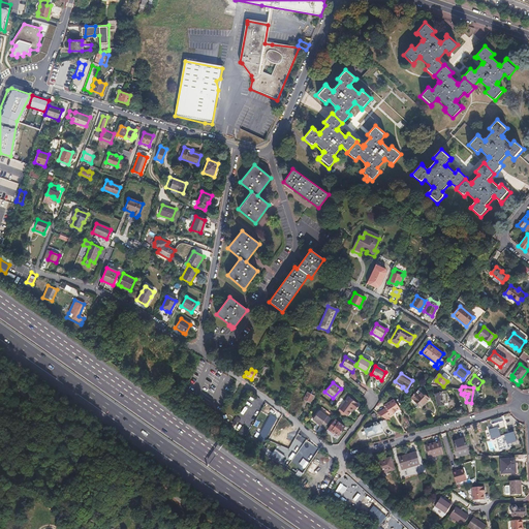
[(440,393),(434,395),(437,405),(443,404),(450,402),(446,393),(446,391),(440,393)]
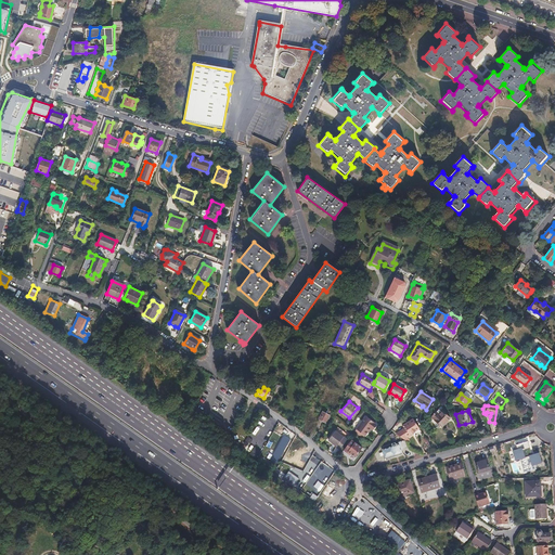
[(434,413),(429,417),(441,427),(449,418),(441,411),(437,415),(434,413)]
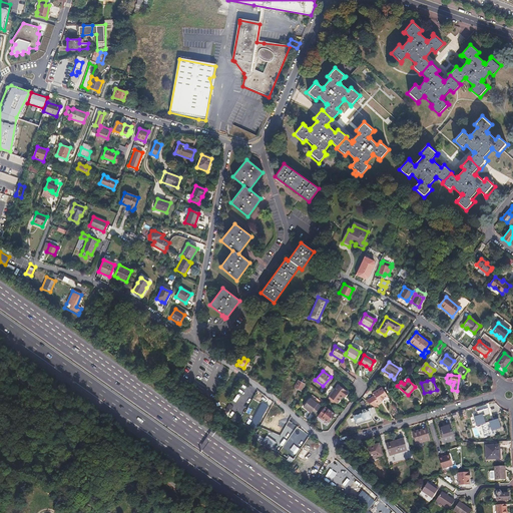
[(303,384),(297,381),(294,387),(300,391),(303,384)]
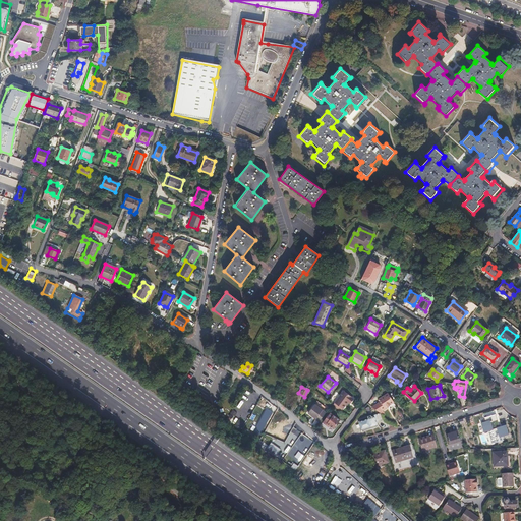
[(351,396),(343,390),(333,402),(341,409),(347,402),(348,403),(352,398),(351,396)]
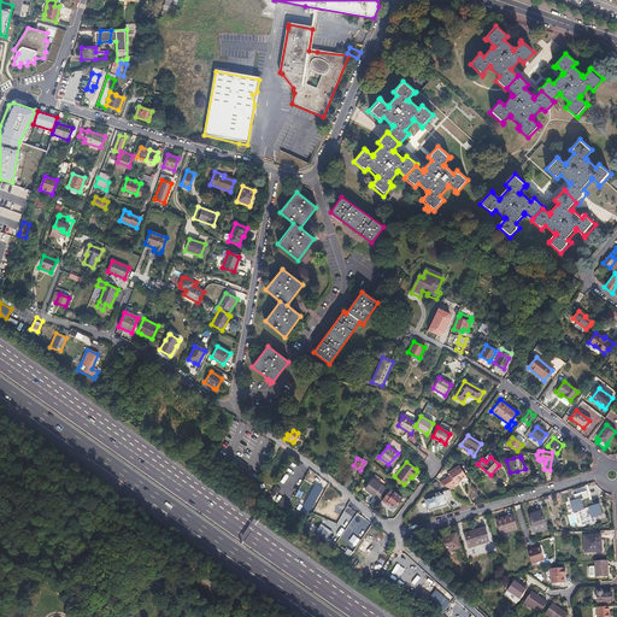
[(458,466),(447,472),(450,476),(446,479),(452,487),(457,483),(457,482),(465,477),(458,466)]
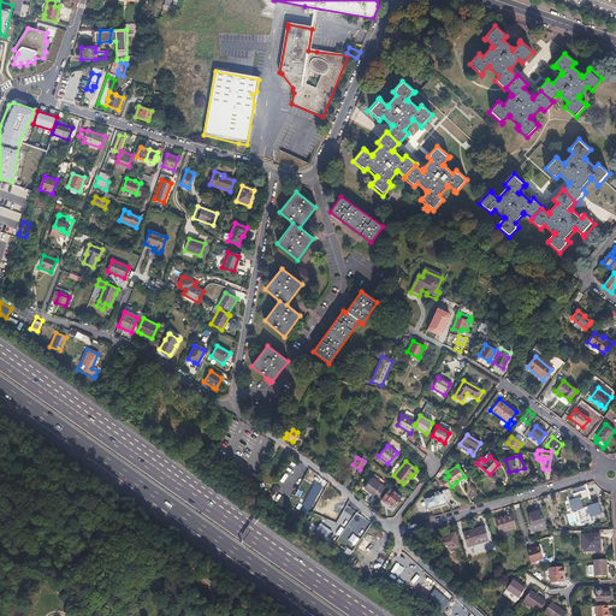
[(375,499),(385,489),(388,485),(374,474),(372,478),(363,489),(372,495),(372,496),(375,499)]
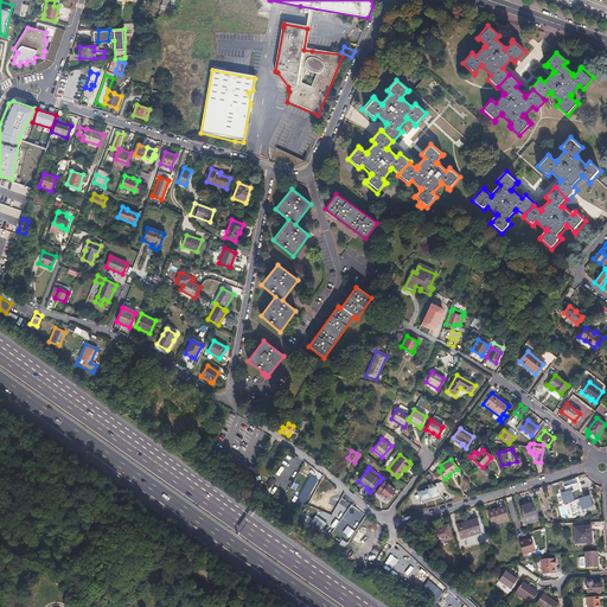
[(313,479),(306,491),(311,493),(317,481),(313,479)]
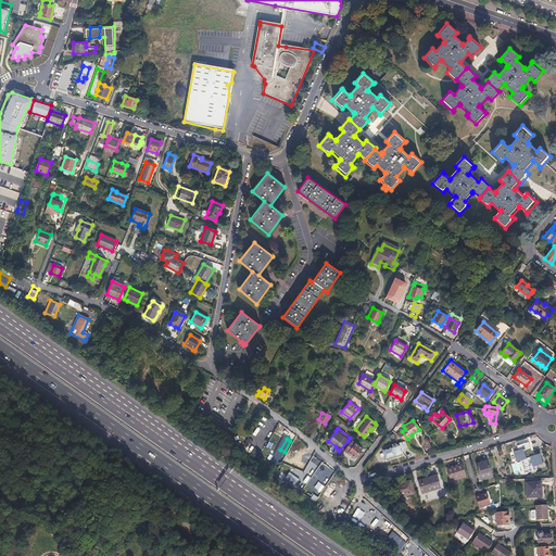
[(361,447),(351,441),(343,452),(348,455),(351,457),(352,455),(354,456),(361,447)]
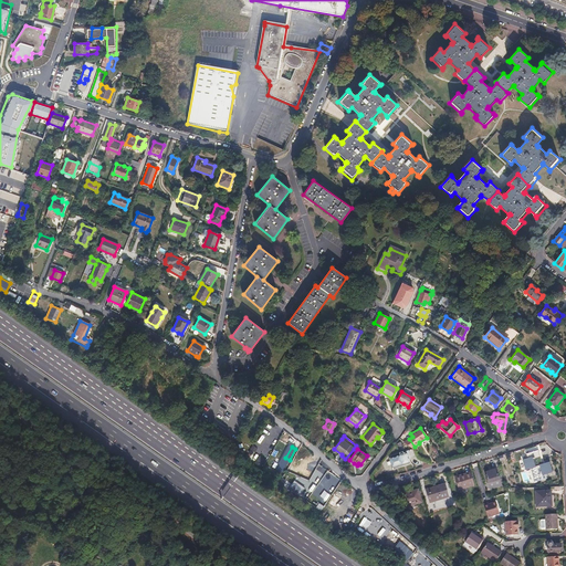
[(527,459),(525,459),(528,469),(528,470),(531,469),(535,481),(546,478),(545,473),(553,471),(549,461),(546,462),(544,462),(540,450),(525,454),(527,459)]
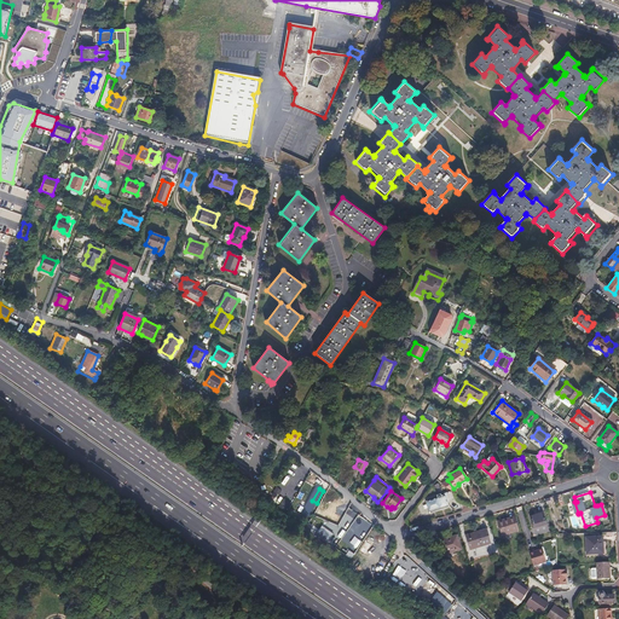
[(444,496),(424,503),(427,513),(446,507),(445,503),(444,496)]
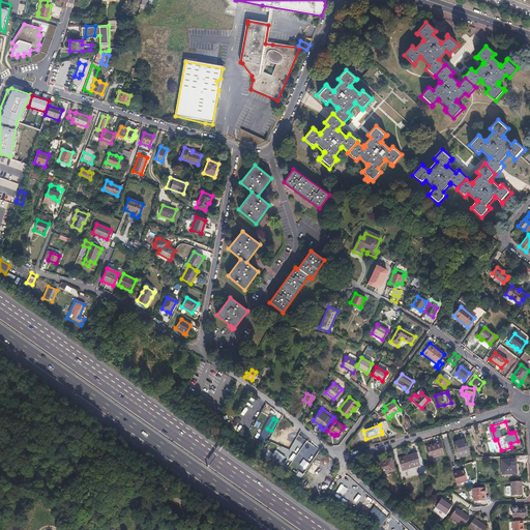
[(463,440),(452,443),(457,454),(467,451),(463,440)]
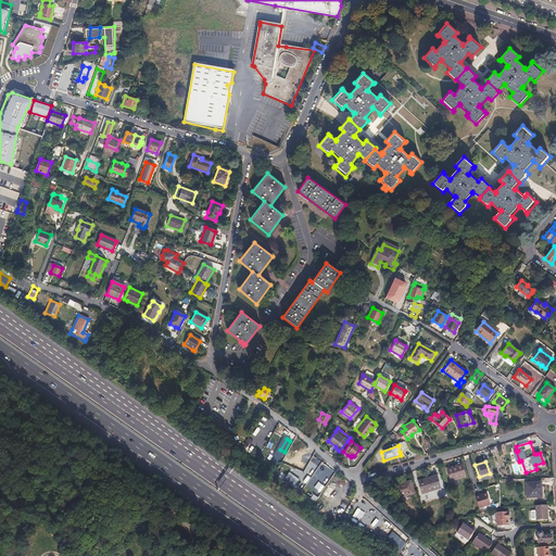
[(460,465),(446,469),(450,481),(464,477),(460,465)]
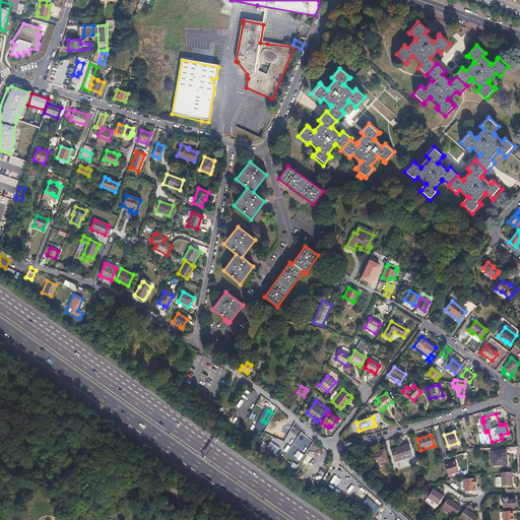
[(300,440),(295,448),(304,453),(309,445),(300,440)]
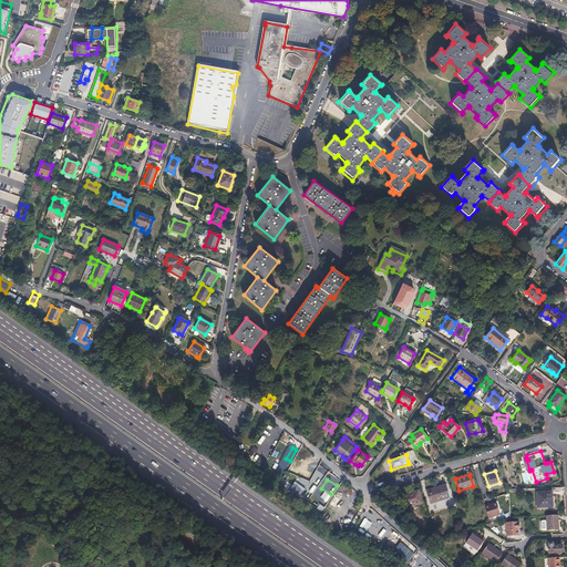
[(445,484),(425,491),(429,504),(450,498),(445,484)]
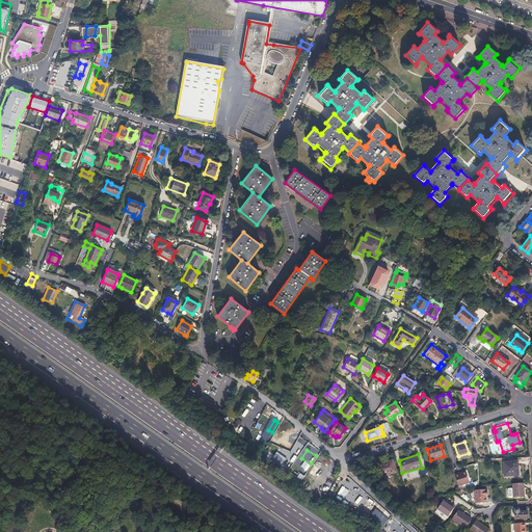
[(387,462),(377,466),(380,476),(396,472),(392,459),(387,461),(387,462)]
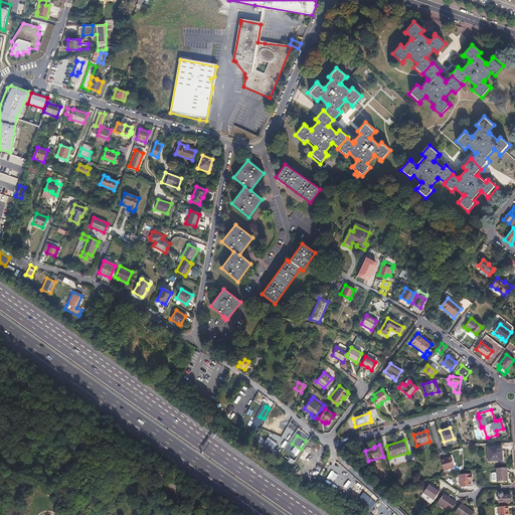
[(305,460),(310,451),(305,448),(300,458),(305,460)]
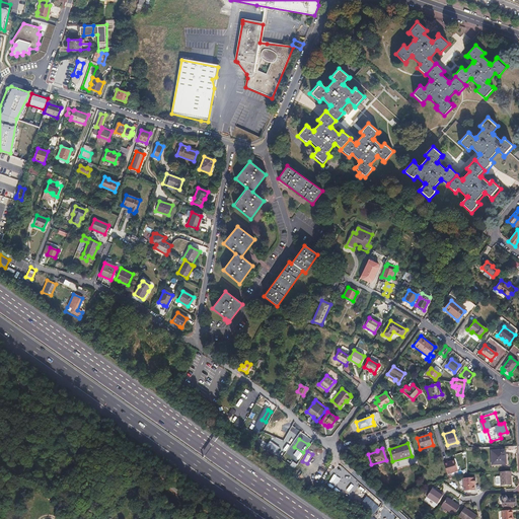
[(505,452),(491,452),(491,467),(505,466),(505,456),(505,452)]
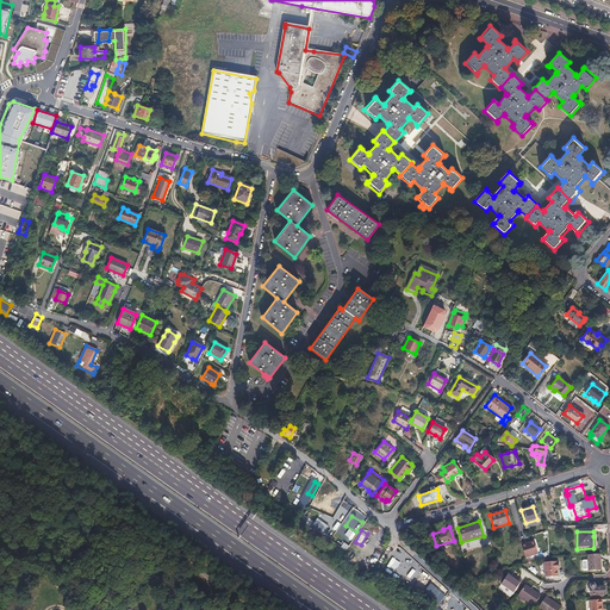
[(534,543),(521,547),(524,558),(537,554),(534,543)]
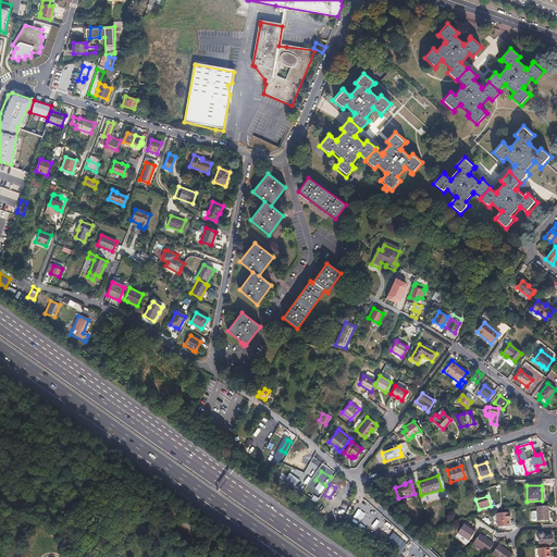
[(547,506),(535,507),(536,521),(548,521),(547,506)]
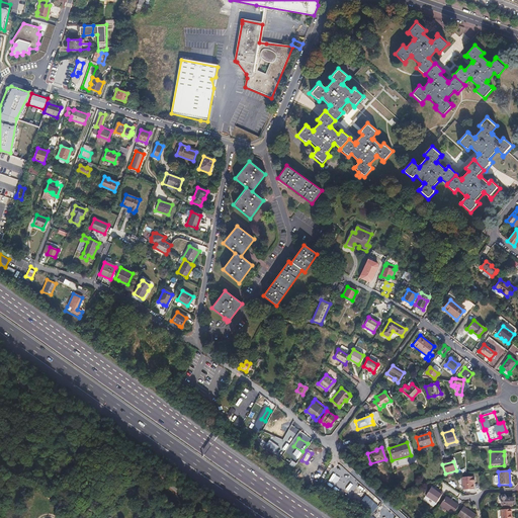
[(475,478),(462,478),(463,491),(475,490),(473,485),(473,483),(475,483),(475,478)]
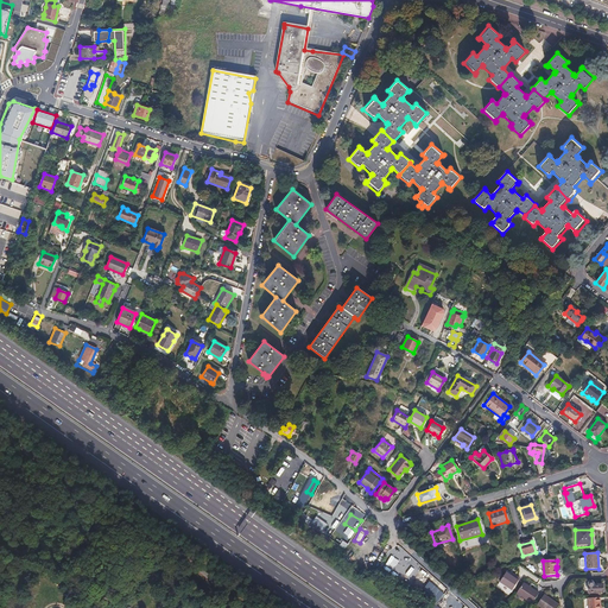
[(508,575),(501,583),(514,593),(523,581),(518,577),(517,580),(513,577),(508,575)]
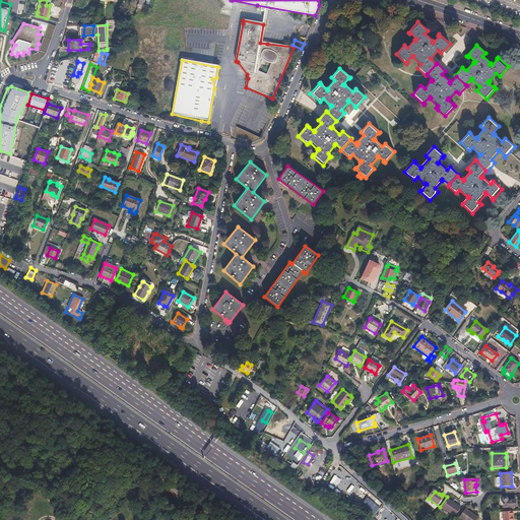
[(505,498),(503,500),(504,513),(513,512),(513,507),(515,507),(515,501),(508,502),(508,499),(506,498),(505,498)]
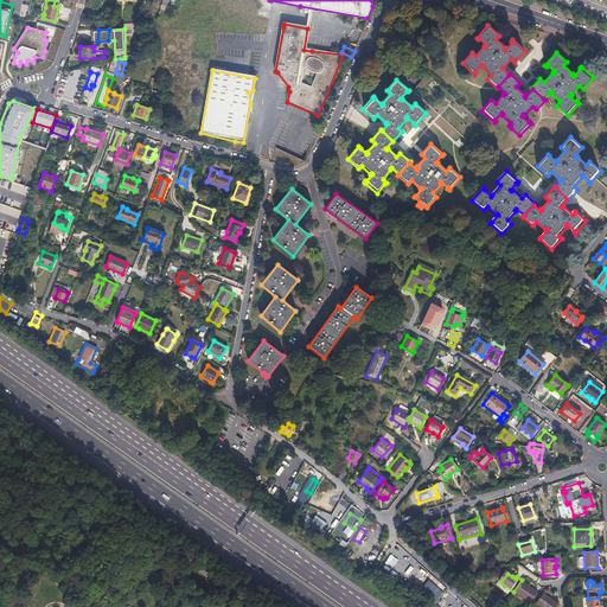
[(538,594),(524,583),(517,594),(531,604),(538,594)]
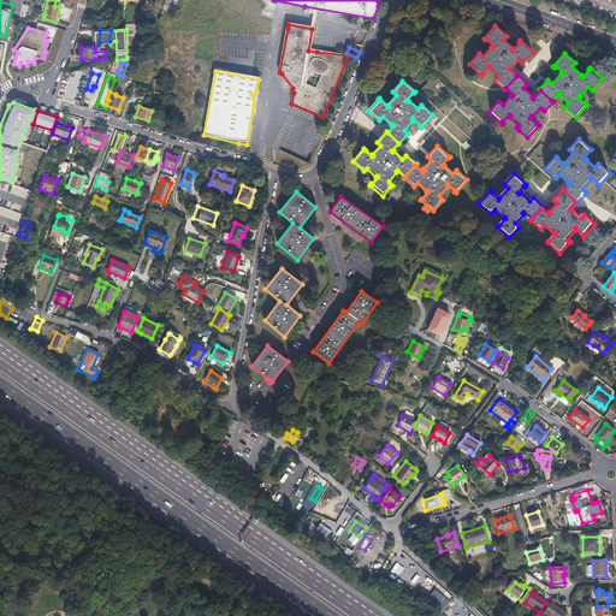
[(567,615),(568,615),(552,603),(545,614),(549,615),(567,615)]
